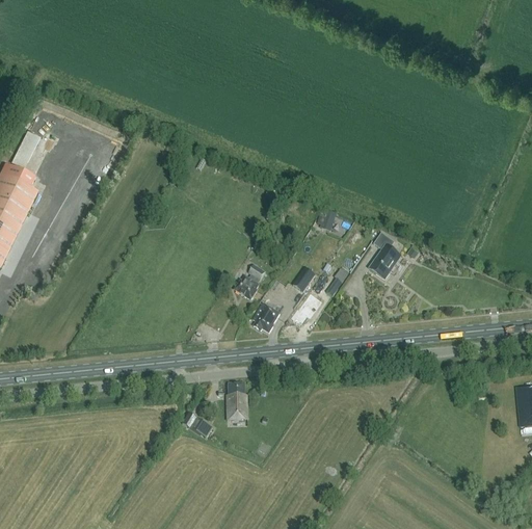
[(26,131),(10,163),(23,169),(38,137),(26,131)]
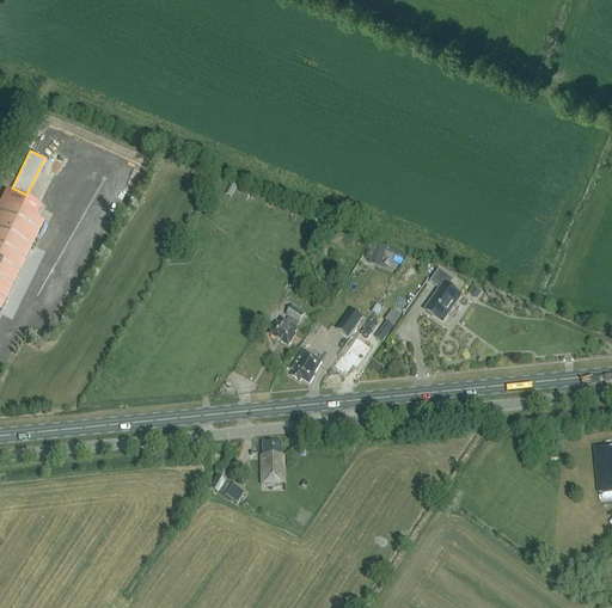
[(40,207),(2,189),(0,194),(0,307),(1,307),(43,220),(35,216),(40,207)]
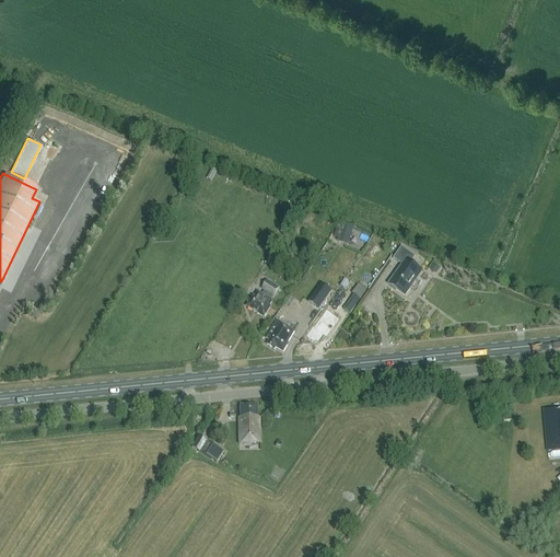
[(288,220),(280,230),(281,231),(284,233),(292,223),(290,220),(288,220)]
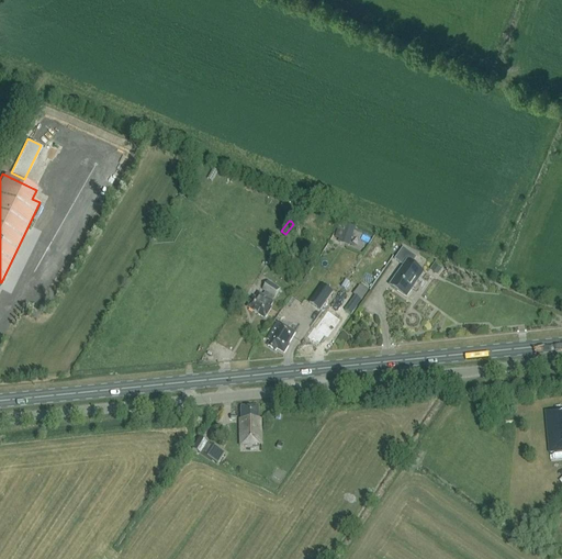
[(353,231),(356,225),(345,222),(344,227),(338,241),(349,244),(353,231)]
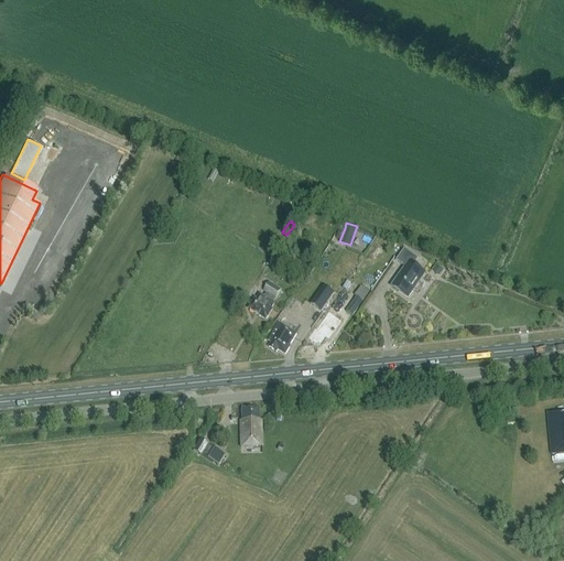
[(405,246),(397,258),(407,265),(393,283),(408,293),(423,272),(412,265),(419,256),(405,246)]
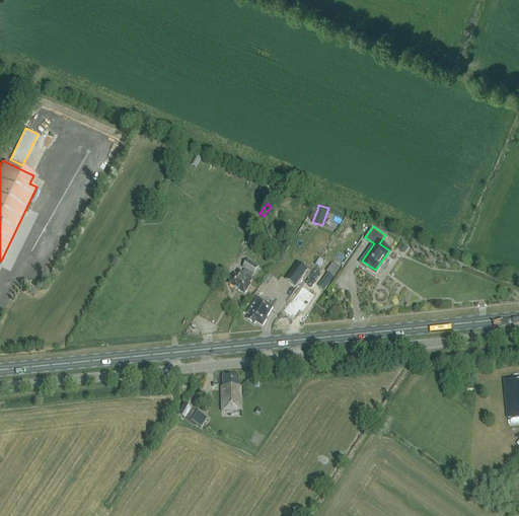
[(409,246),(400,241),(396,246),(404,252),(409,246)]
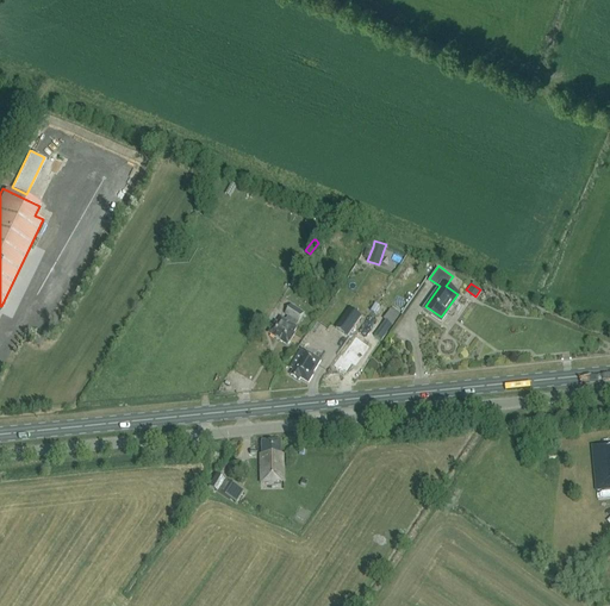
[(285,311),(288,313),(286,317),(282,314),(278,320),(277,319),(269,330),(287,343),(294,332),(293,331),(297,325),(296,324),(305,311),(291,303),(285,311)]
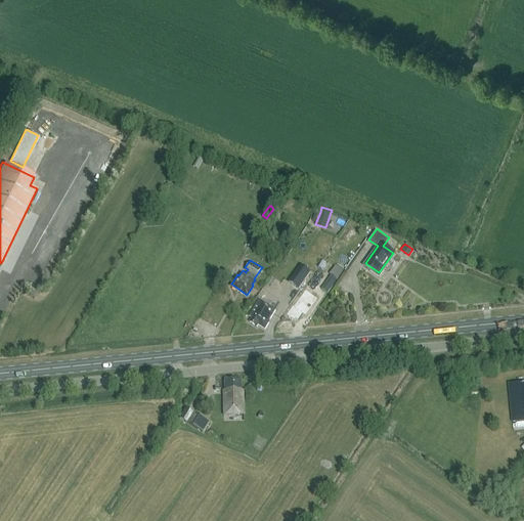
[(289,280),(299,288),(310,270),(300,263),(289,280)]
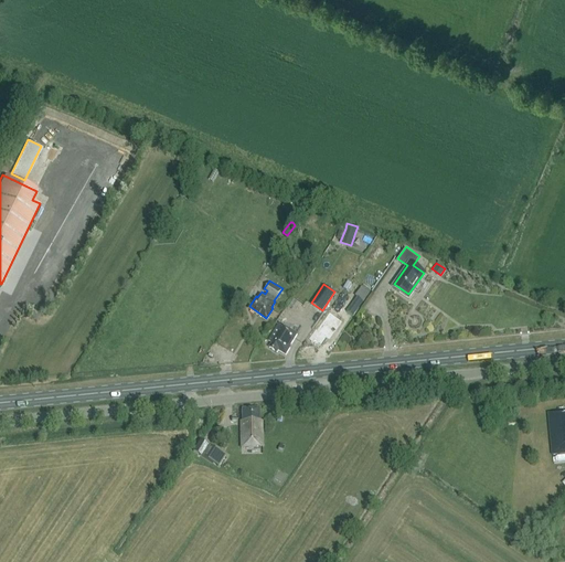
[(355,293),(356,294),(363,298),(369,289),(362,285),(355,293)]
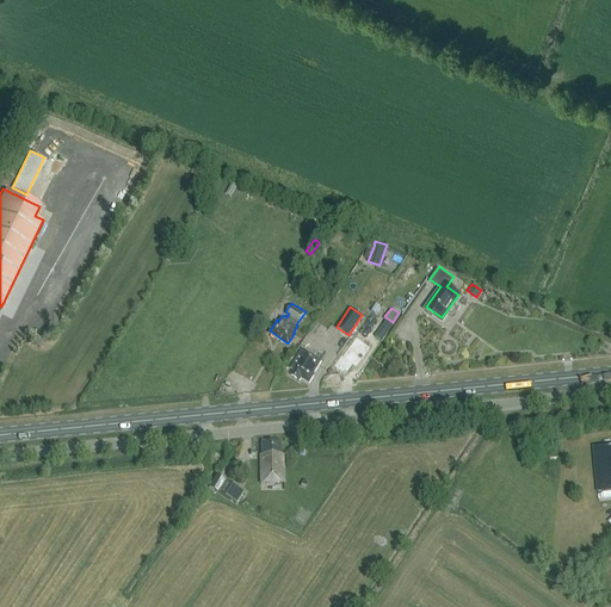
[(334,317),(327,313),(319,324),(328,332),(333,324),(329,323),(334,317)]
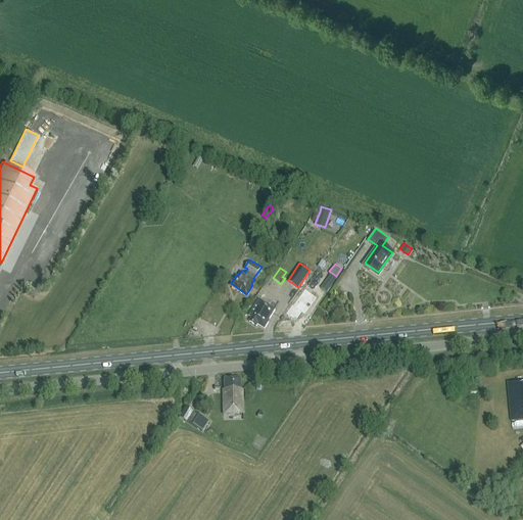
[(336,276),(330,272),(321,286),(326,290),(336,276)]
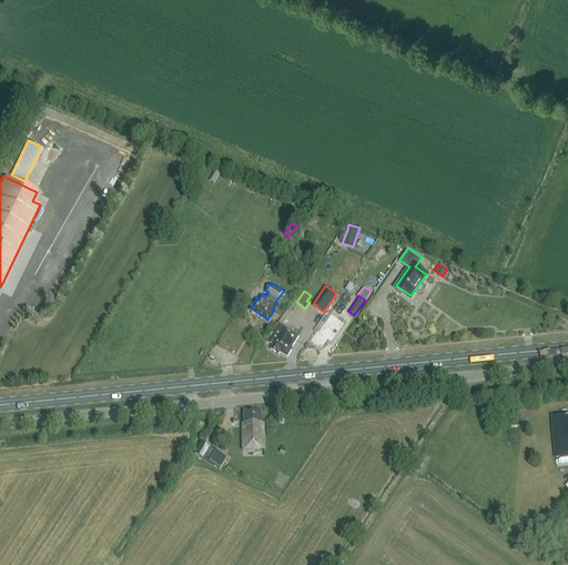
[(317,331),(316,330),(310,339),(321,346),(327,338),(326,336),(333,326),(324,321),(317,331)]
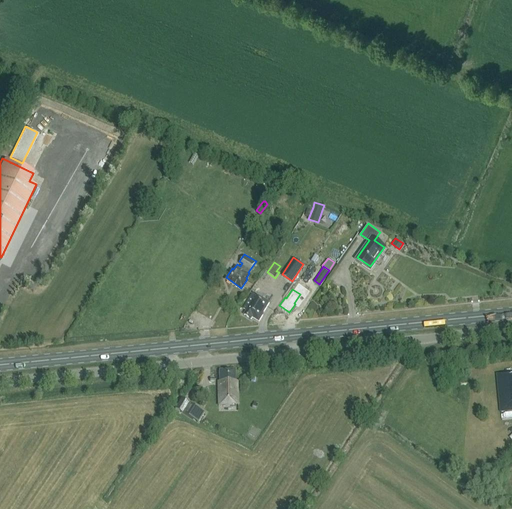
[(253,290),(243,306),(246,308),(243,312),(251,317),(252,315),(258,319),(264,309),(269,300),(253,290)]
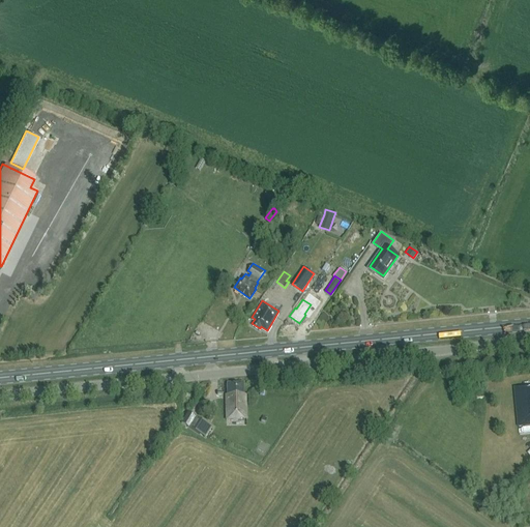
[(245,391),(243,392),(243,381),(227,382),(227,392),(226,392),(227,417),(239,417),(239,415),(246,415),(245,391)]
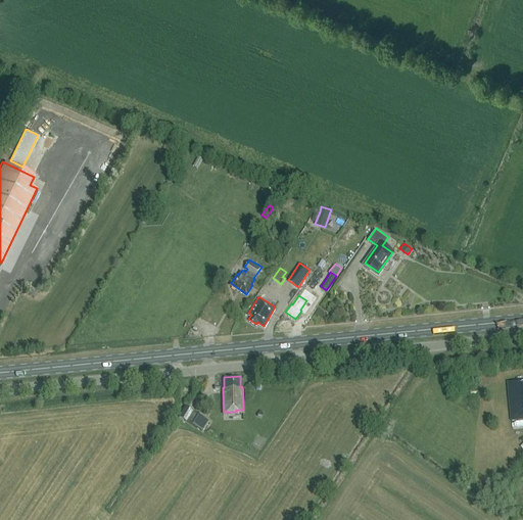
[(522,378),(508,380),(511,418),(522,417),(522,378)]
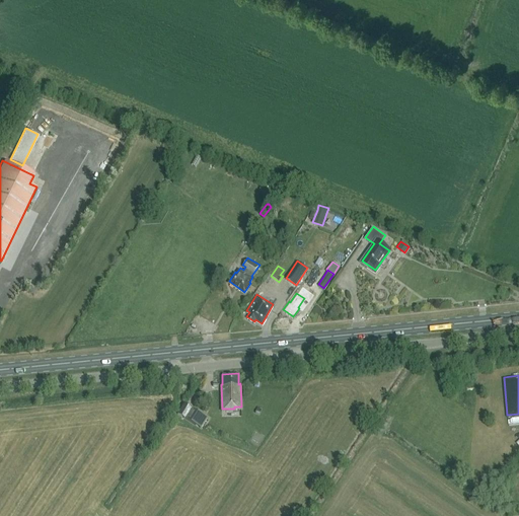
[(183,401),(177,412),(201,426),(207,416),(183,401)]
